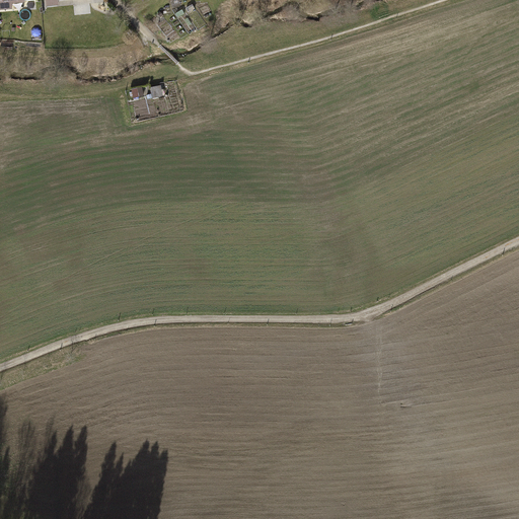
[(0,0),(0,7),(0,11),(12,10),(12,4),(25,3),(25,1),(24,0),(0,0)]
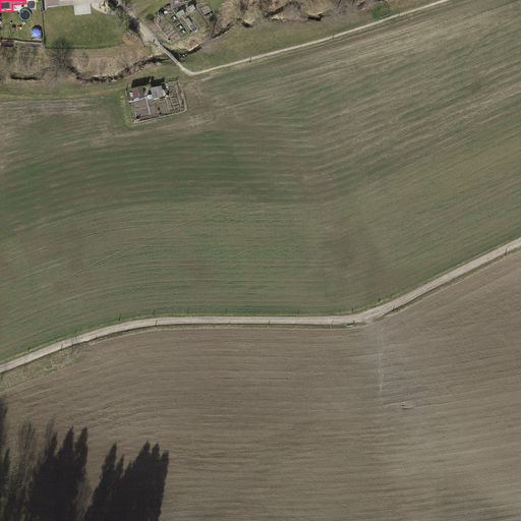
[(161,91),(152,93),(154,103),(163,101),(161,91)]
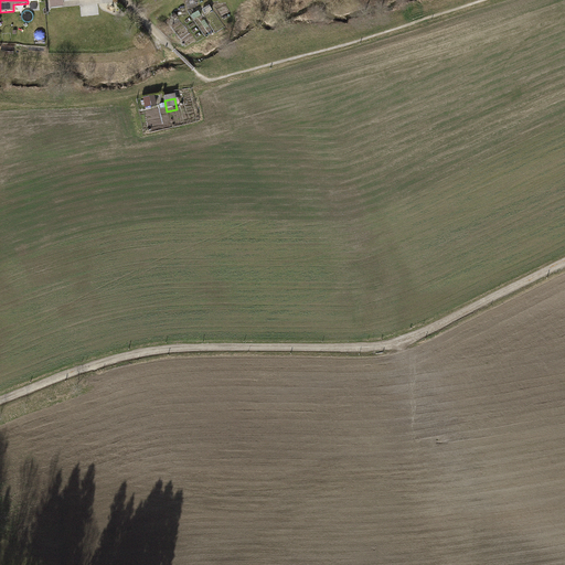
[(129,104),(120,106),(123,114),(131,112),(129,104)]
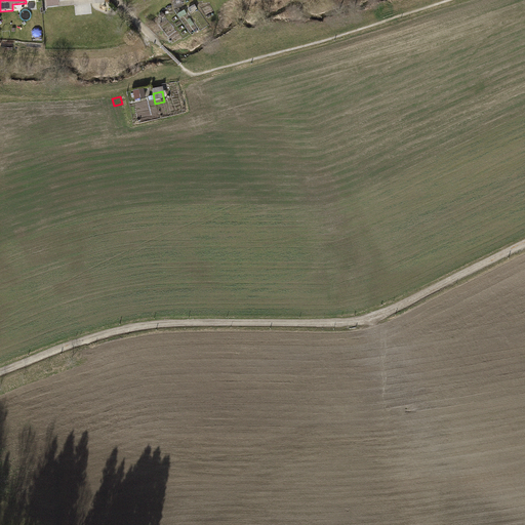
[(110,97),(96,99),(97,107),(111,105),(110,97)]
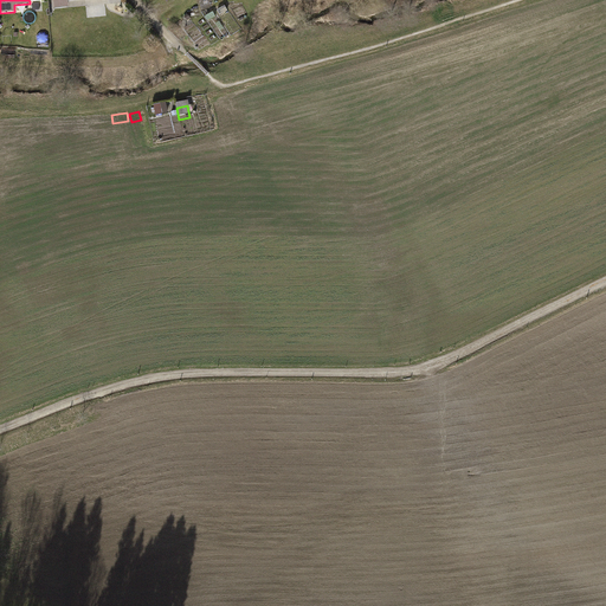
[(96,118),(98,128),(107,127),(104,116),(96,118)]
